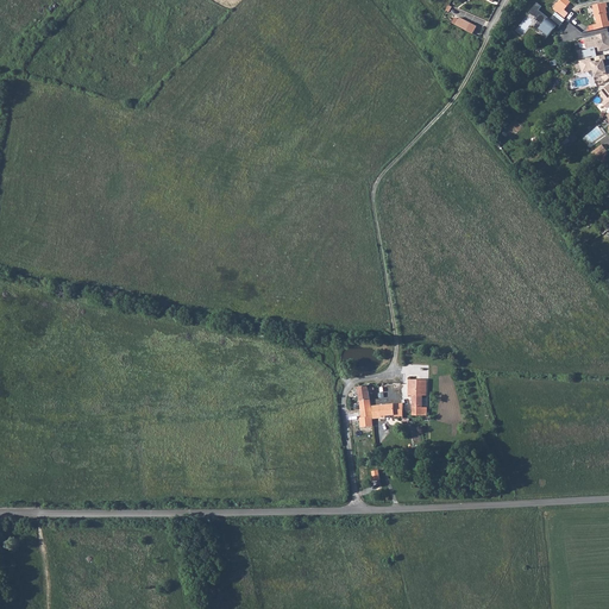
[(559,26),(563,22),(553,14),(550,19),(547,18),(548,17),(539,10),(541,5),(537,1),(529,12),(534,16),(534,14),(538,17),(537,19),(542,24),(540,27),(545,31),(542,33),(547,37),(557,25),(559,26)]
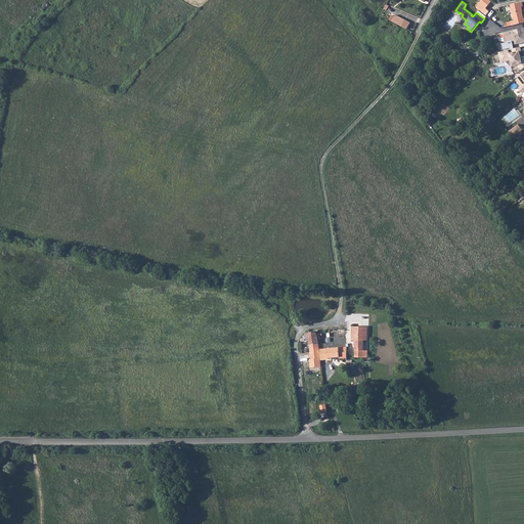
[(510,20),(511,25),(523,20),(523,16),(523,17),(520,6),(522,5),(521,1),(510,4),(513,19),(510,20)]
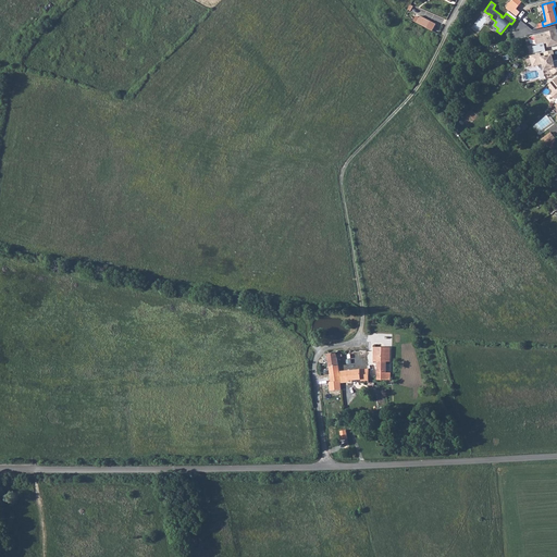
[(421,16),(418,24),(434,32),(437,24),(421,16)]
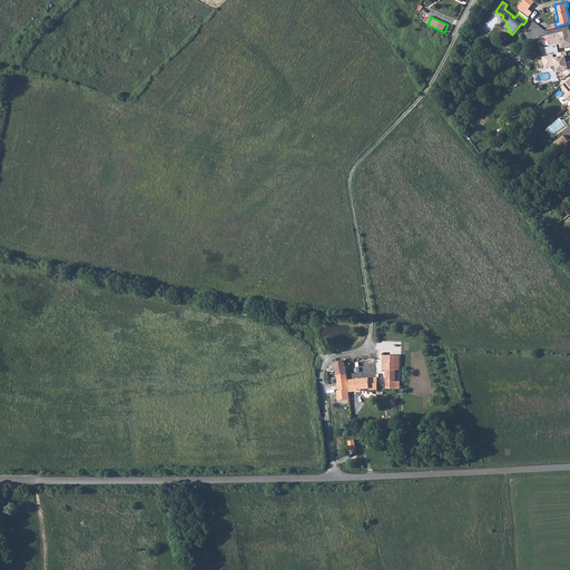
[(569,42),(569,35),(568,27),(562,29),(546,33),(548,43),(558,41),(559,46),(569,42)]
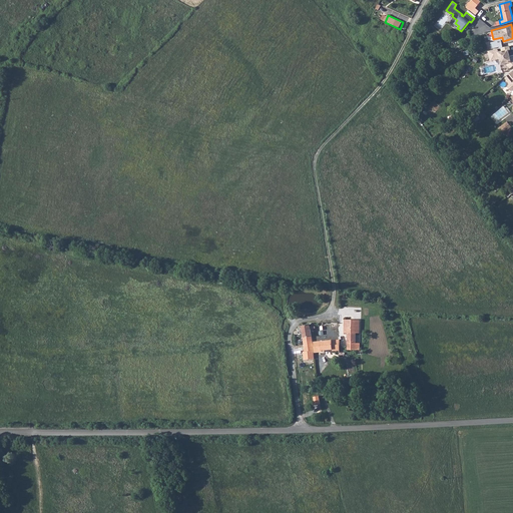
[(497,46),(487,49),(490,59),(499,56),(500,62),(506,61),(509,60),(509,61),(511,64),(512,62),(512,52),(508,54),(507,51),(506,51),(506,48),(509,48),(507,43),(500,45),(501,49),(497,50),(497,46)]
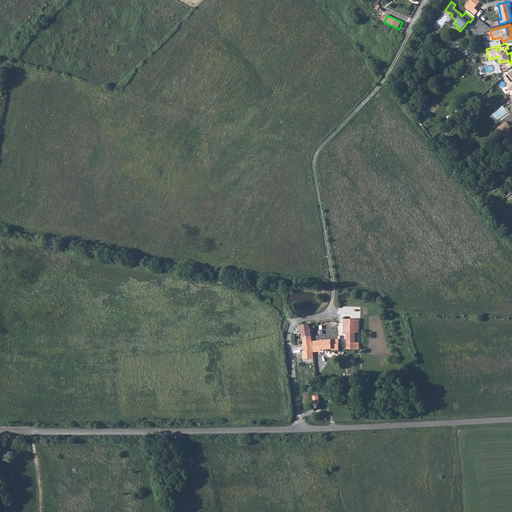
[(511,94),(511,93),(511,68),(503,76),(509,82),(507,84),(507,86),(509,89),(511,89),(511,92),(511,94)]
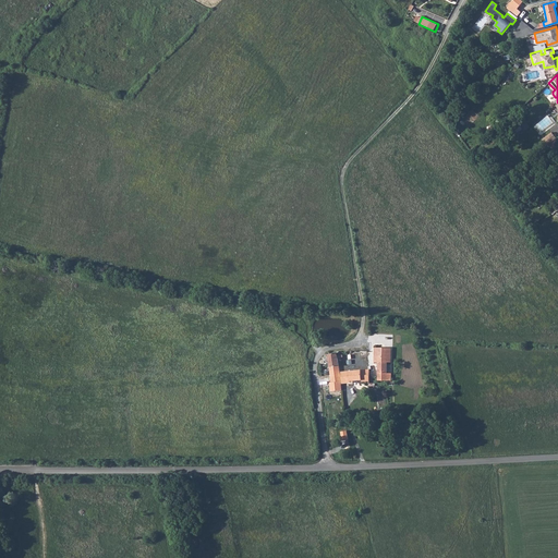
[(520,134),(531,126),(528,122),(517,130),(520,134)]
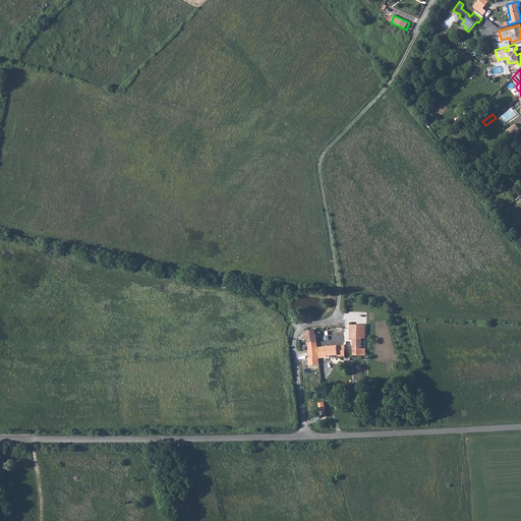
[(508,129),(512,134),(520,126),(516,121),(508,129)]
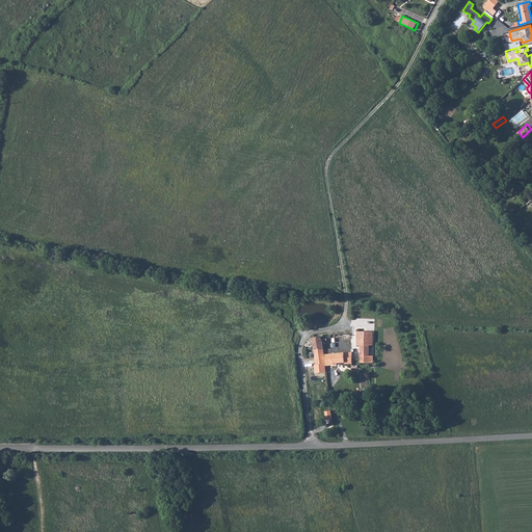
[(357,345),(361,346),(361,355),(360,355),(360,363),(373,364),(373,355),(369,355),(369,345),(373,345),(373,331),(357,331),(357,345)]
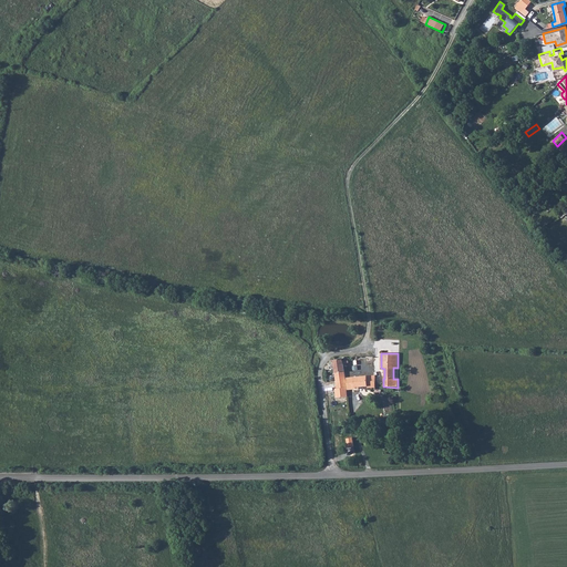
[(333,361),(337,389),(334,389),(336,398),(348,397),(347,390),(347,385),(343,360),(333,361)]
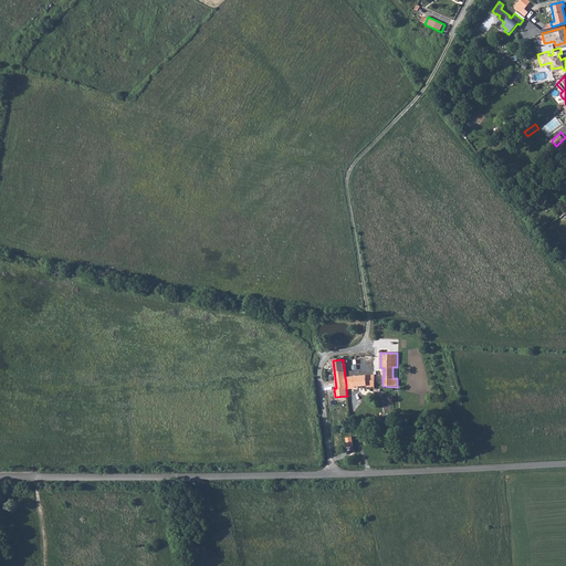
[(359,388),(358,387),(367,386),(366,376),(347,377),(347,385),(346,385),(346,389),(359,388)]
